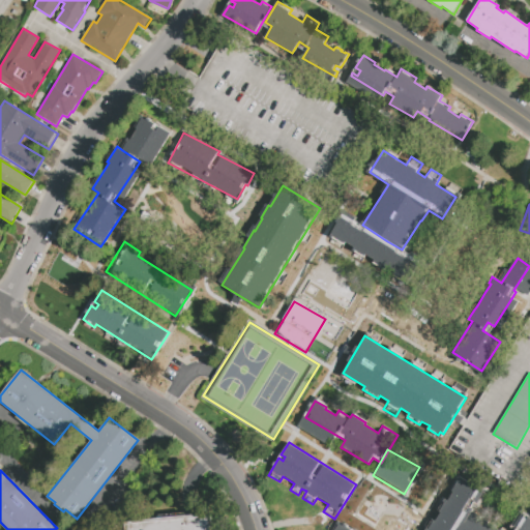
[(481,491),(470,509),(502,529),(516,529),(517,529),(513,527),(521,516),(524,518),(527,520),(529,517),(529,529),(425,529),(427,529),(423,527),(429,518),(436,522),(441,512),(434,508),(440,499),(443,502),(445,498),(448,501),(453,493),(450,491),(459,476),(481,491)]
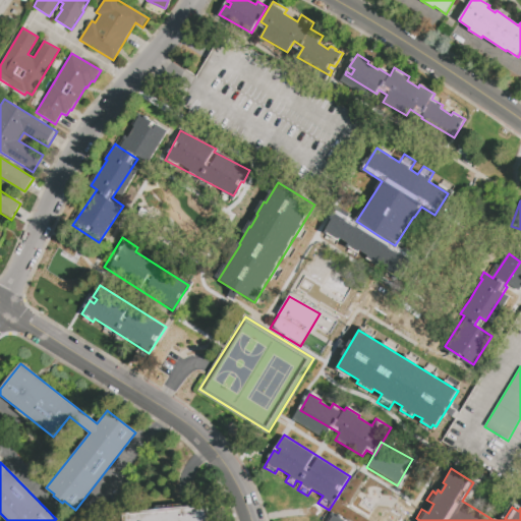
[(126,520),(126,513),(212,505),(213,520),(126,520)]
